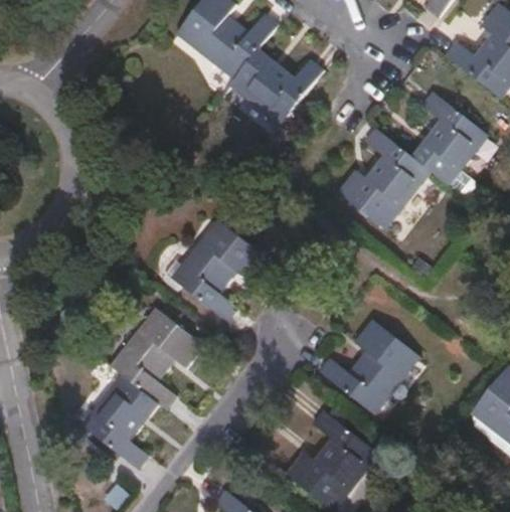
[(259,47),(279,23),(264,12),(249,29),(228,13),(236,4),(231,0),(201,0),(175,32),(233,79),(259,47)]
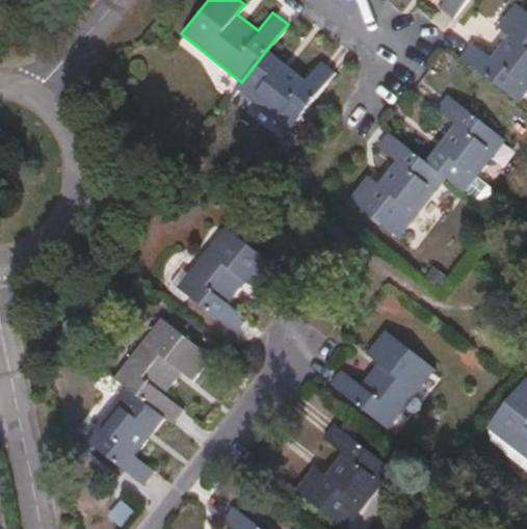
[(443,0),(442,1),(455,11),(465,0),(443,0)]
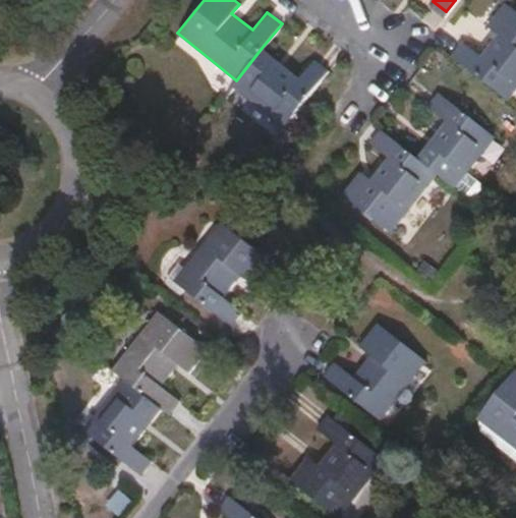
[(450,55),(505,99),(515,84),(515,11),(504,2),(485,24),(496,34),(478,54),(461,41),(450,55)]
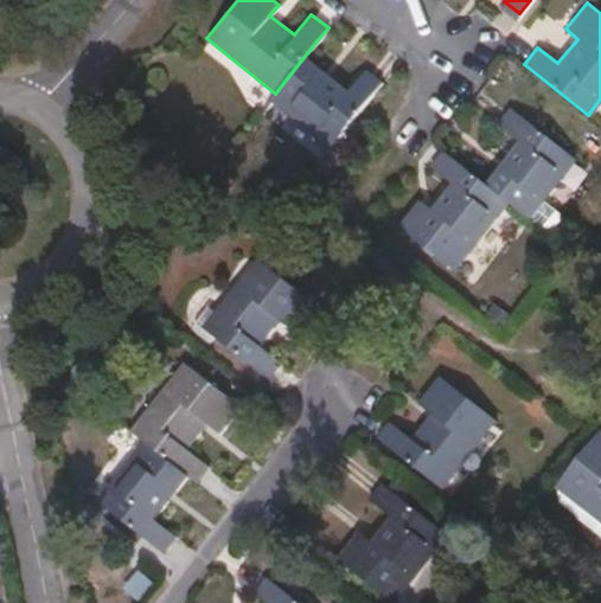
[(275,94),(270,100),(327,146),(381,81),(364,68),(346,90),(305,56),(275,94)]
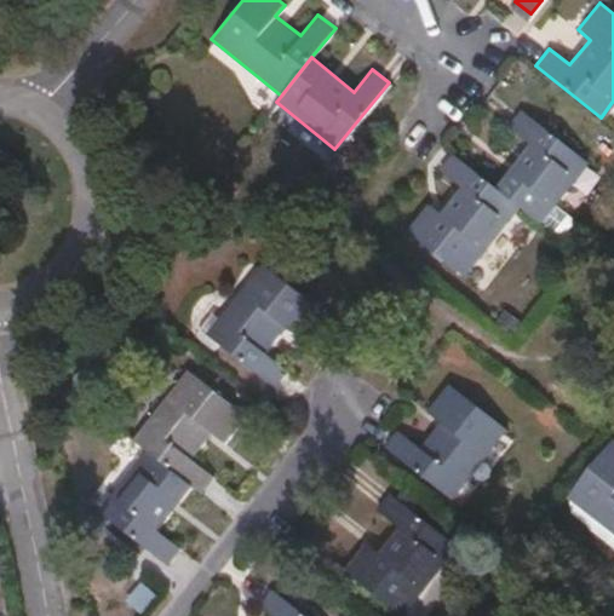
[(577,159),(517,113),(504,130),(526,145),(493,186),(516,206),(555,237),(561,236),(569,226),(568,219),(547,203),(569,177),(566,174),(577,159)]
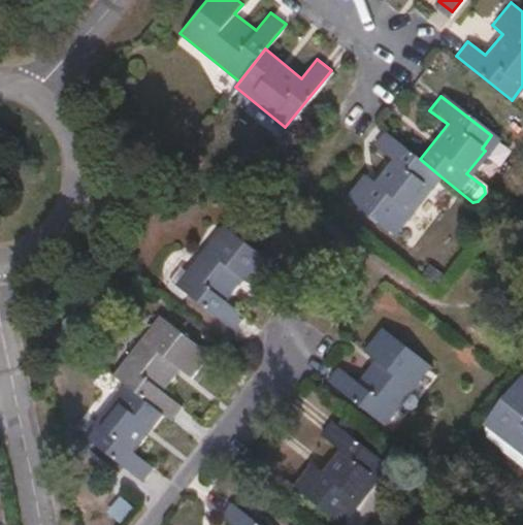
[(420,159),(384,132),(373,144),(390,158),(373,179),(363,172),(346,196),(394,235),(439,175),(420,159)]
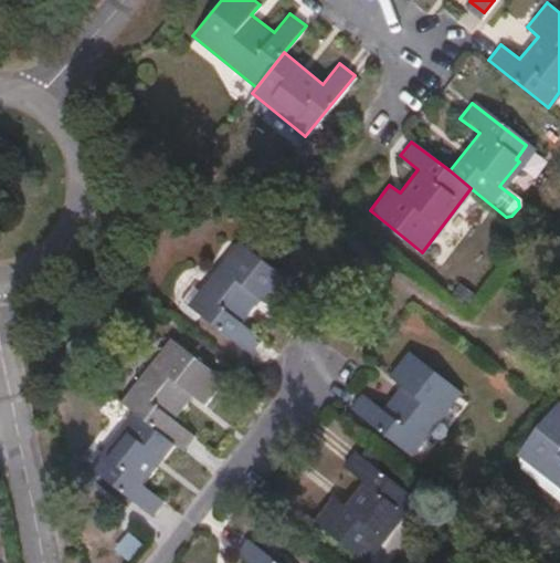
[(242,321),(259,299),(270,306),(291,281),(238,239),(188,302),(250,352),(261,336),(242,321)]
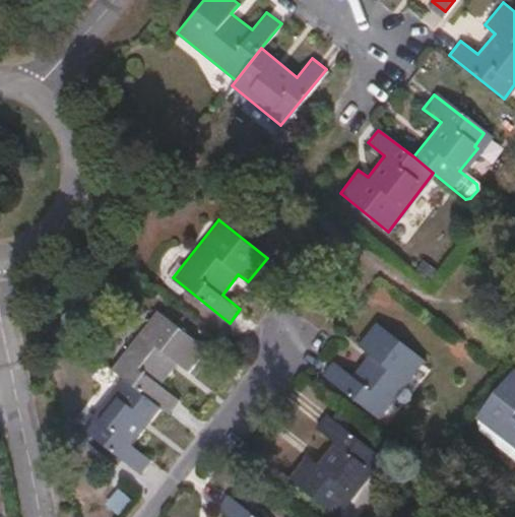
[(156,310),(109,370),(120,379),(158,408),(166,414),(178,398),(161,384),(178,364),(188,371),(205,348),(156,310)]
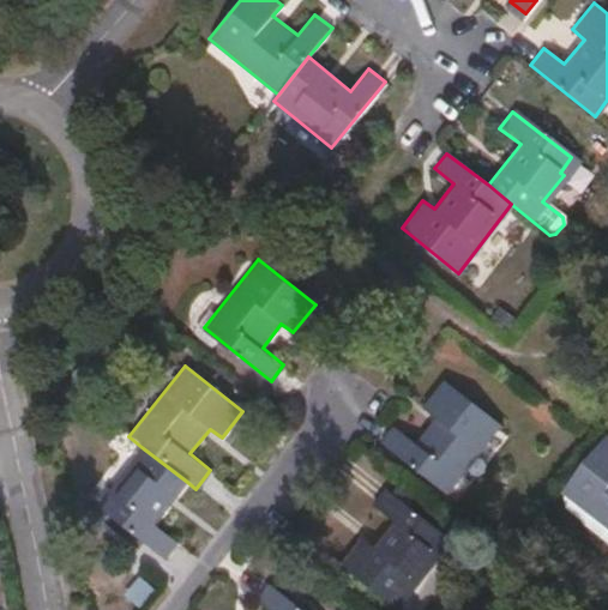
[(446,494),(500,424),(443,379),(422,406),(433,416),(414,441),(392,426),(379,441),(446,494)]
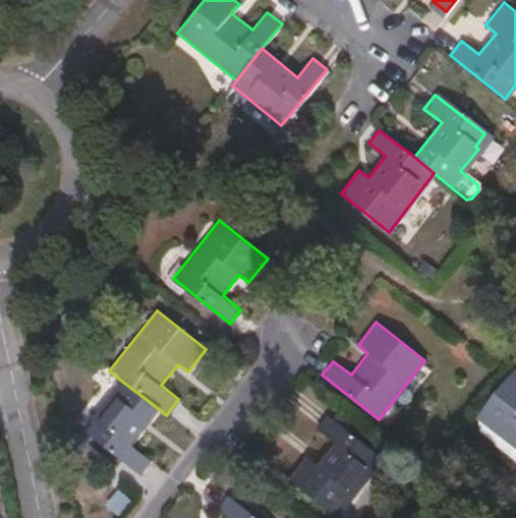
[(515,370),(513,368),(475,417),(498,436),(515,449),(515,370)]
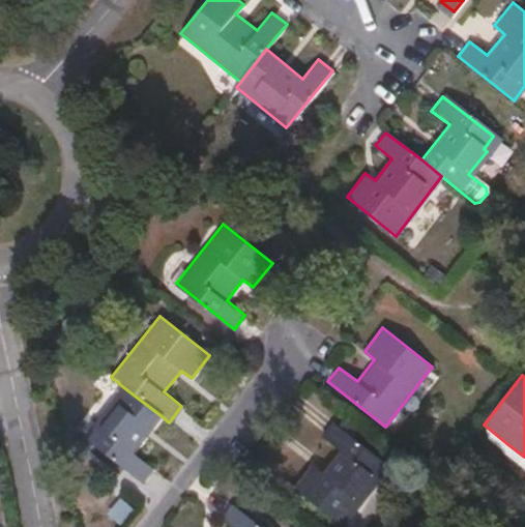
[(162,416),(122,386),(83,437),(141,482),(152,467),(135,452),(162,416)]
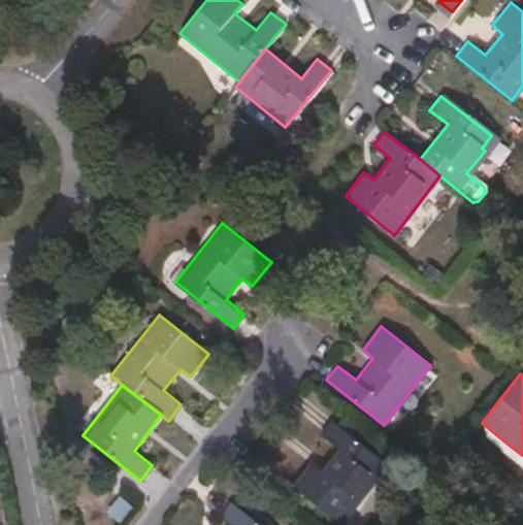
[(320,470),(309,462),(293,485),(341,524),(388,464),(330,419),(320,432),(338,448),(320,470)]
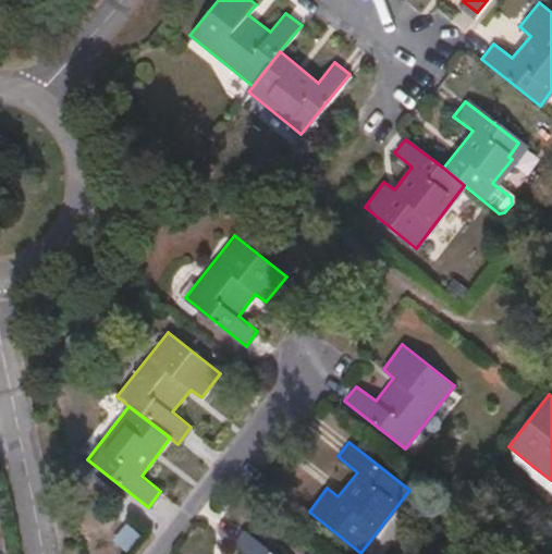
[(551,480),(532,466),(527,472),(551,492),(551,480)]
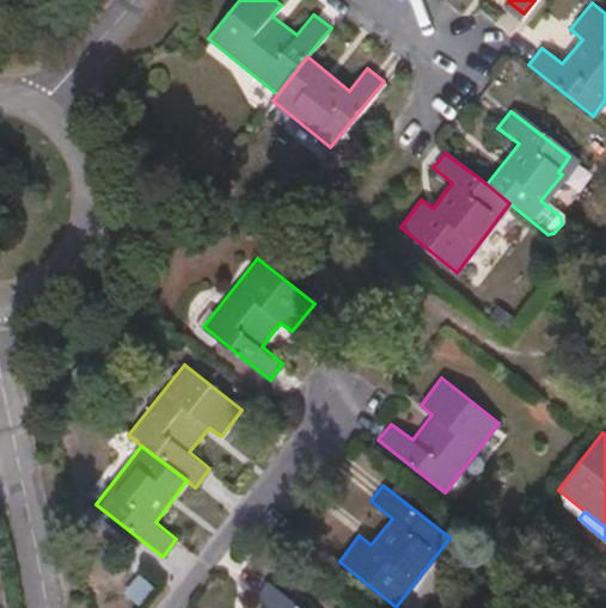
[(301,607),(267,581),(256,596),(269,607),(301,607)]
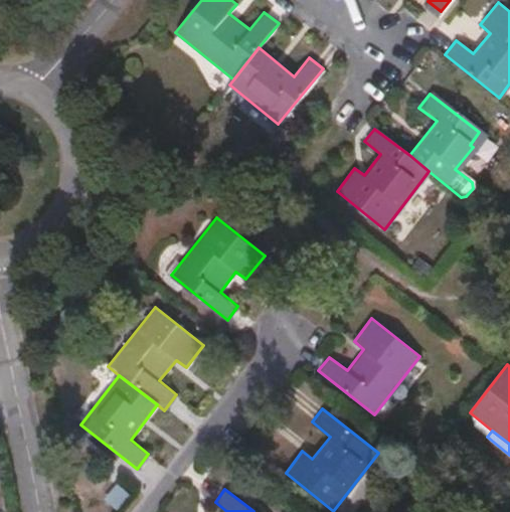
All buildings are outlined.
